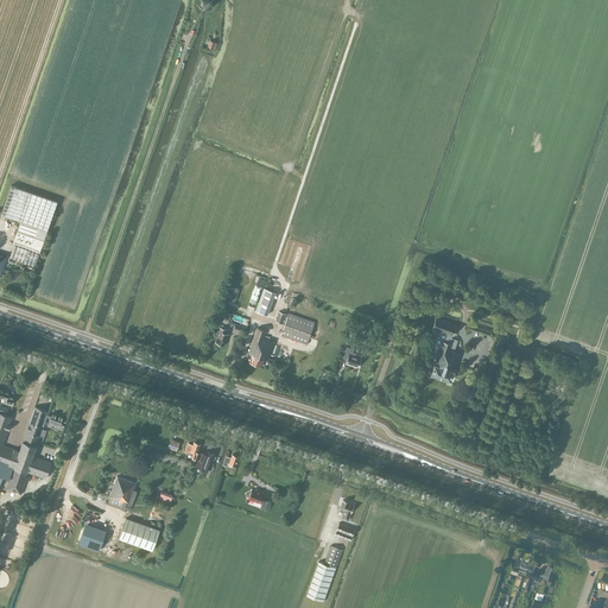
[(10,257),(36,265),(57,201),(12,185),(1,214),(20,221),(12,244),(14,245),(10,257)]
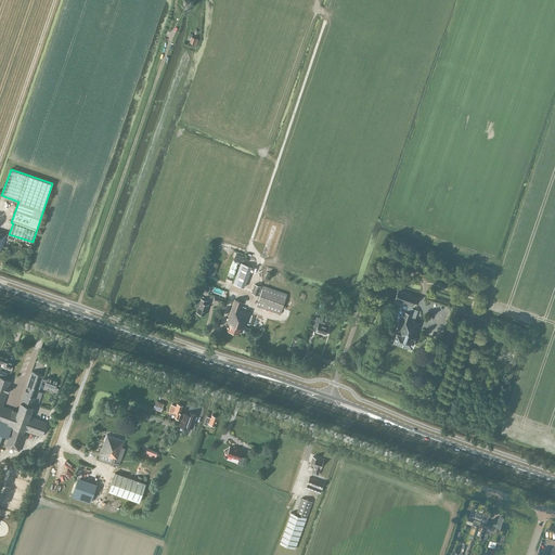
[(252,267),(241,263),(233,284),(244,287),(252,267)]
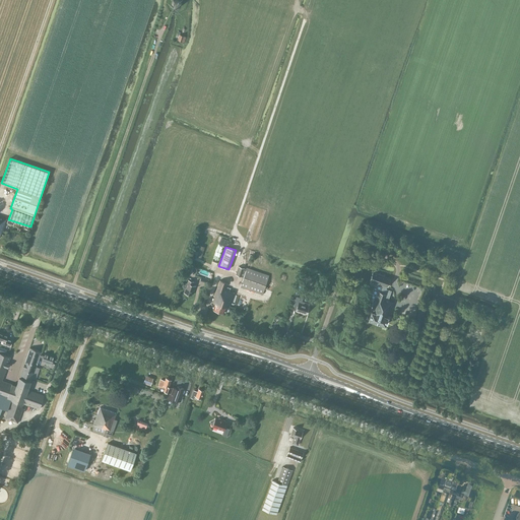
[(241,286),(263,295),(269,275),(247,267),(247,269),(239,266),(236,275),(242,276),(244,272),(245,273),(241,286)]
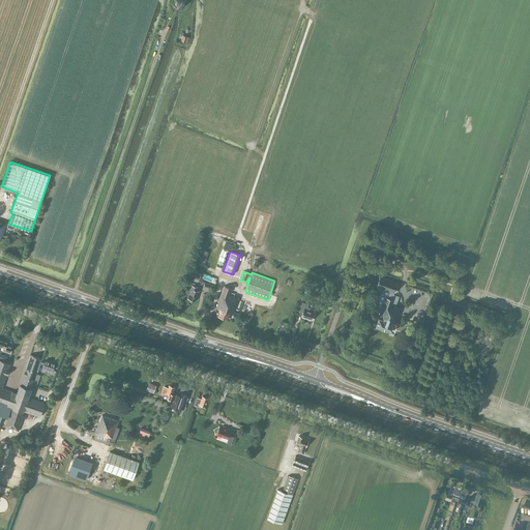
[(388,292),(386,297),(385,297),(376,325),(392,331),(401,308),(396,306),(396,305),(395,305),(400,296),(393,294),(394,292),(399,284),(380,277),(377,286),(378,287),(377,290),(384,293),(385,291),(388,292)]
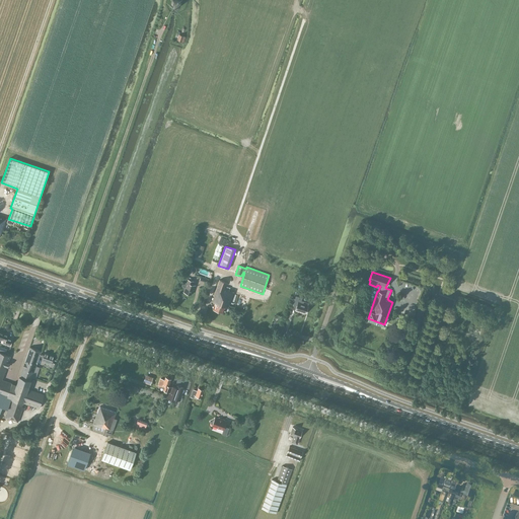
[(183,287),(186,288),(183,292),(192,294),(194,289),(195,289),(196,285),(193,284),(194,281),(188,279),(186,282),(183,283),(182,286),(183,287)]
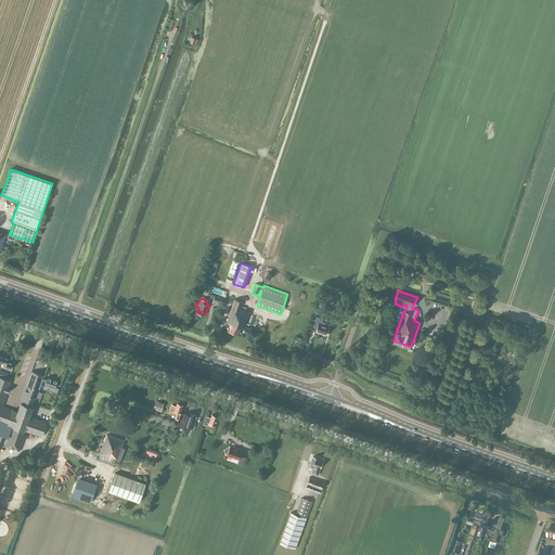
[(245,310),(246,307),(242,306),(243,301),(235,299),(228,323),(230,323),(228,330),(240,334),(242,327),(245,328),(250,312),(245,310)]
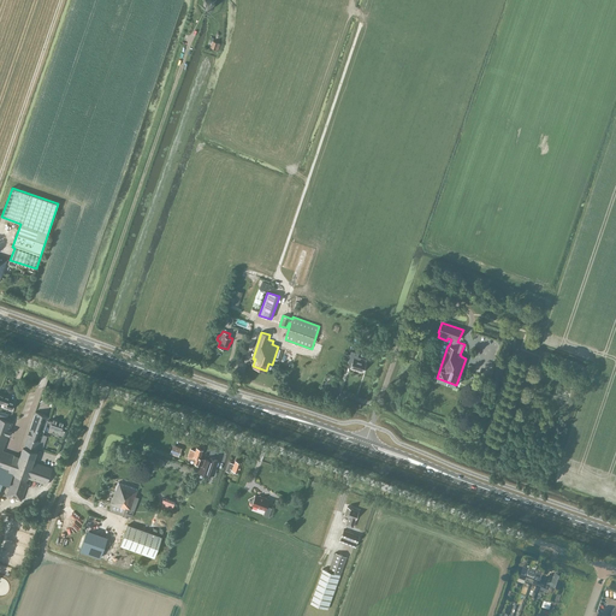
[(351,368),(363,372),(366,362),(357,360),(360,354),(353,351),(349,361),(353,362),(351,368)]
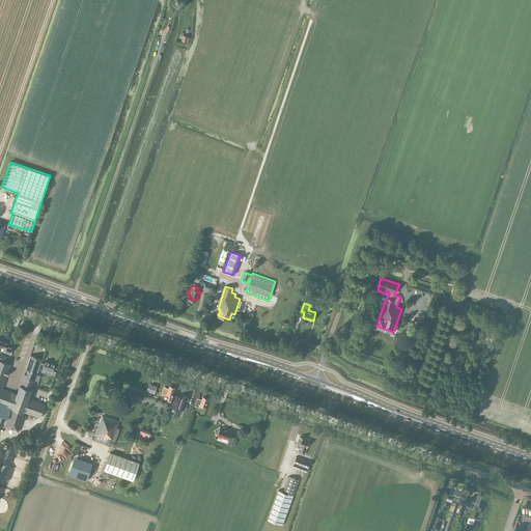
[(5,352),(10,354),(12,346),(8,345),(8,342),(0,339),(0,346),(6,348),(5,352)]
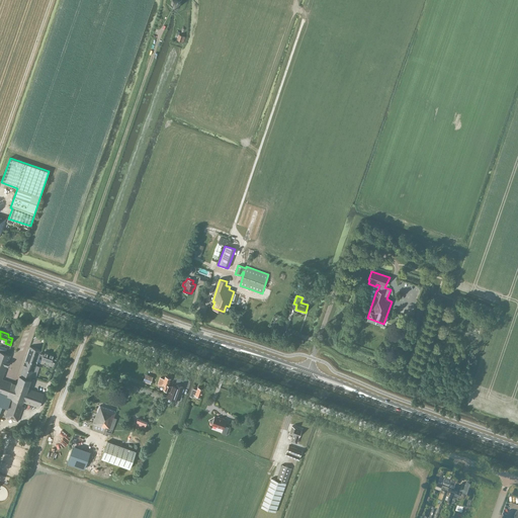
[(31,379),(32,376),(37,362),(39,357),(39,356),(42,357),(41,358),(46,360),(45,362),(47,363),(47,364),(48,365),(49,365),(50,365),(51,364),(54,365),(56,359),(53,358),(54,355),(50,353),(50,354),(45,352),(44,354),(40,353),(41,350),(30,346),(21,371),(19,376),(31,379)]
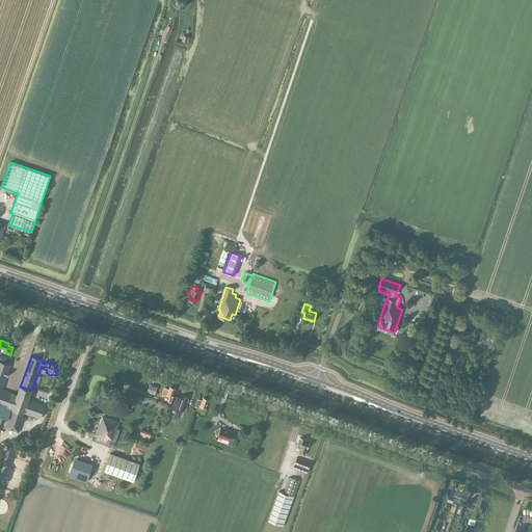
[(2,390),(0,388),(0,386),(2,381),(5,382),(7,375),(8,376),(9,372),(8,372),(11,365),(0,361),(0,424),(2,417),(8,419),(17,395),(2,390)]
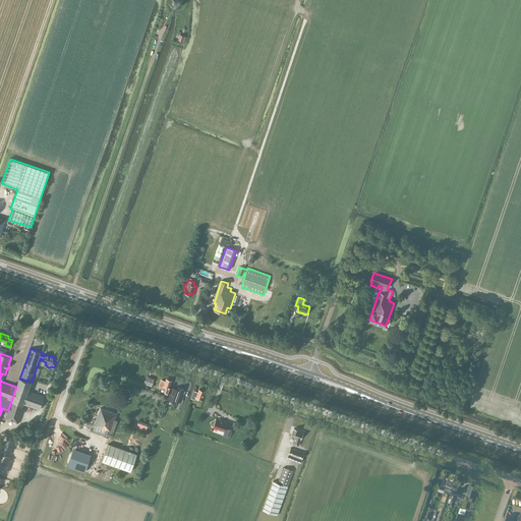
[(145,383),(152,385),(154,379),(147,377),(145,383)]
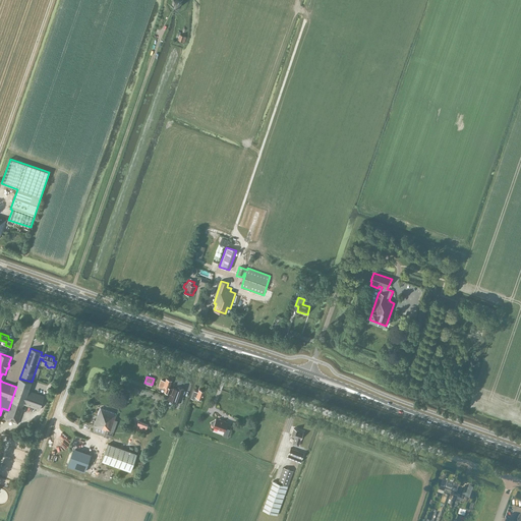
[(29,391),(30,386),(32,382),(19,379),(16,387),(8,410),(7,412),(5,419),(18,423),(23,409),(21,408),(23,404),(40,410),(44,396),(29,391)]
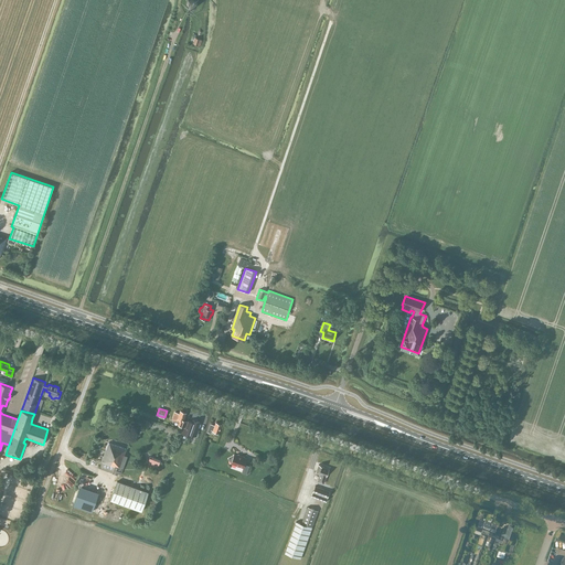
[(172,419),(177,420),(178,418),(181,419),(179,424),(185,426),(187,422),(184,420),(185,417),(187,413),(183,412),(183,411),(182,411),(181,411),(180,411),(179,414),(176,412),(172,419)]
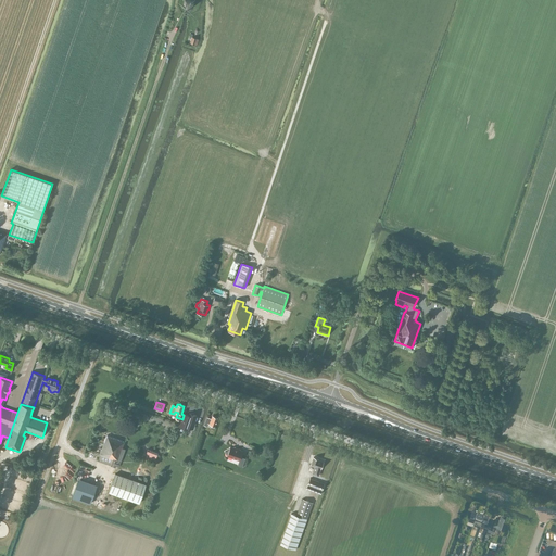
[(197,415),(194,414),(194,413),(192,413),(191,413),(190,413),(189,416),(186,414),(184,420),(182,421),(180,427),(187,429),(188,429),(189,428),(191,428),(192,429),(193,428),(194,428),(194,427),(196,424),(194,424),(197,415)]
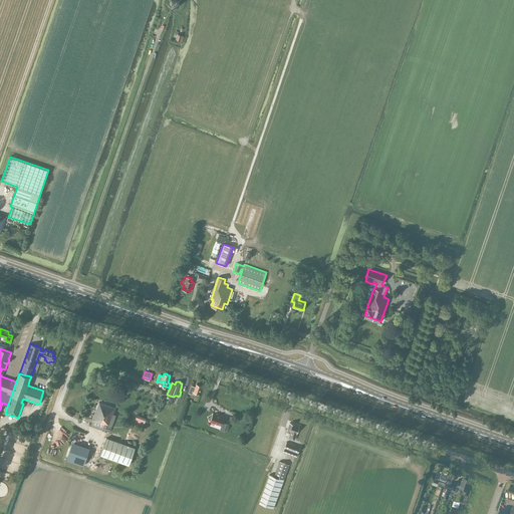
[(195,396),(198,397),(202,387),(197,384),(196,388),(192,386),(189,394),(191,395),(192,392),(197,394),(197,395),(196,395),(195,396)]
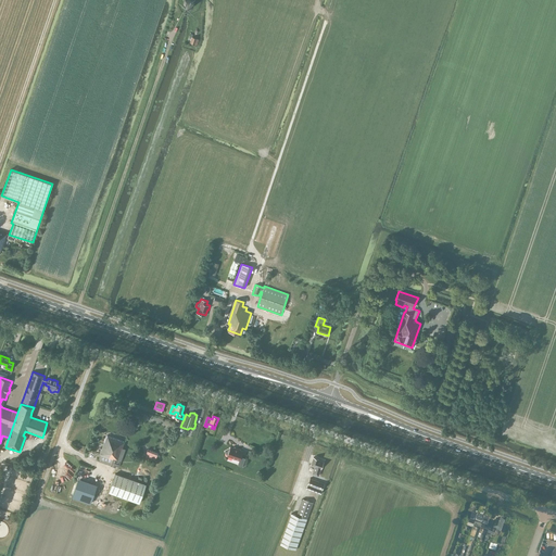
[(103,463),(115,467),(116,466),(119,467),(121,464),(122,459),(123,459),(125,454),(121,452),(125,442),(106,436),(100,455),(98,460),(103,463)]
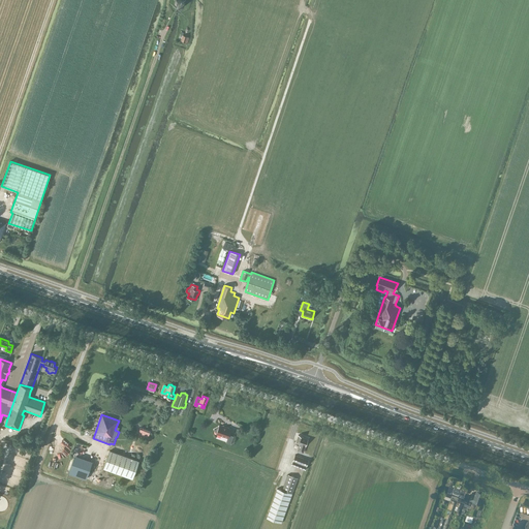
[(226,442),(230,444),(234,436),(229,435),(231,429),(229,429),(228,427),(226,427),(224,427),(223,425),(221,426),(219,425),(218,428),(214,430),(216,434),(228,438),(226,442)]
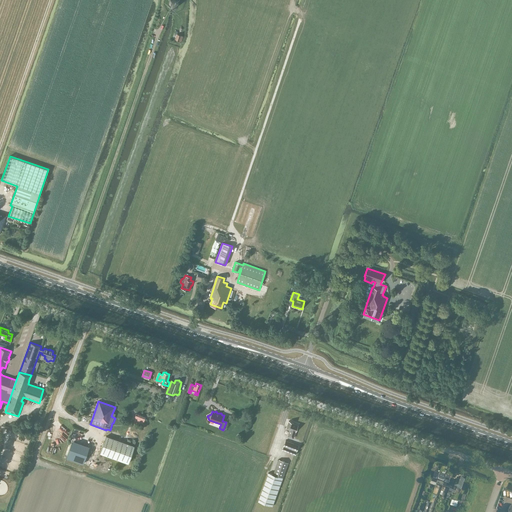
[(133,422),(142,426),(145,419),(136,416),(133,422)]
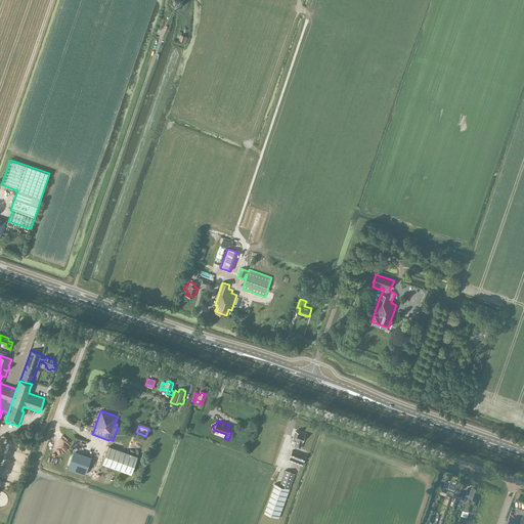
[(301,433),(296,431),(293,439),(297,440),(294,446),(300,448),(305,435),(301,433)]
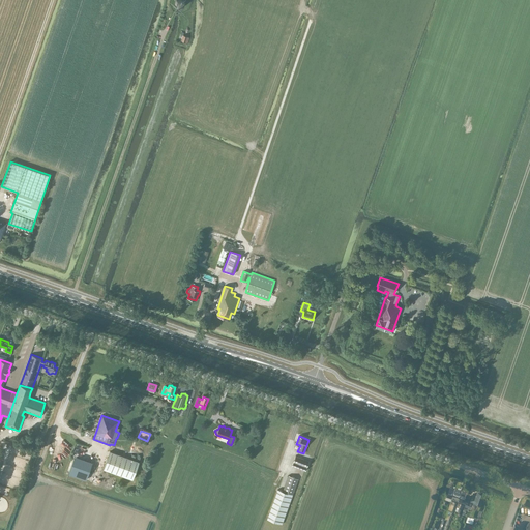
[(104,469),(134,479),(140,462),(120,454),(111,451),(110,451),(104,469)]
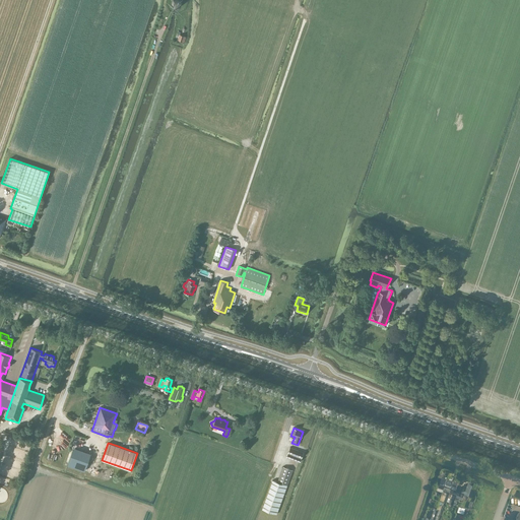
[(90,454),(73,448),(67,465),(84,470),(90,454)]
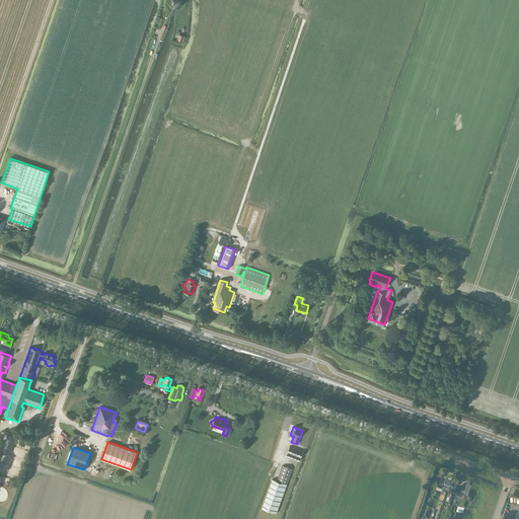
[(286,456),(299,461),(303,451),(290,447),(286,456)]
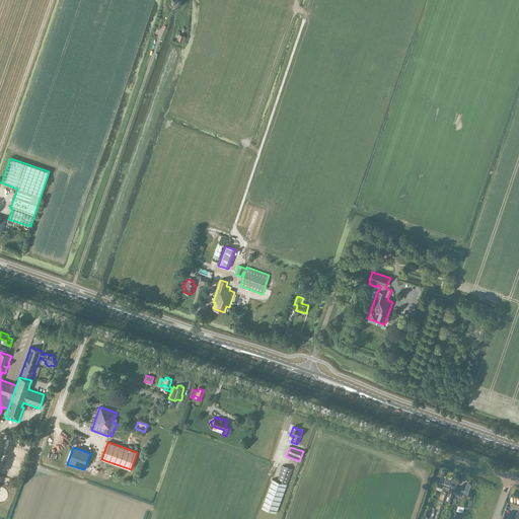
[(263,508),(276,513),(287,485),(292,469),(283,465),(277,480),(273,479),(263,508)]
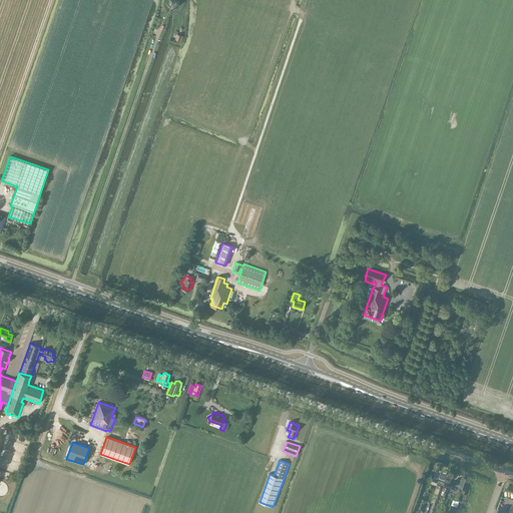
[(432,474),(430,482),(437,484),(441,474),(436,472),(435,475),(432,474)]
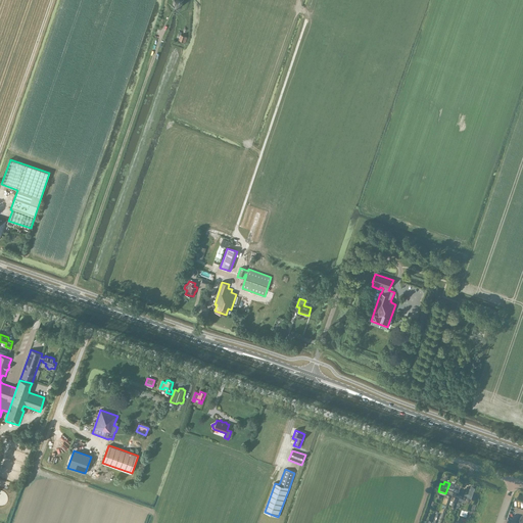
[(449,483),(445,493),(453,496),(454,492),(456,485),(449,483)]
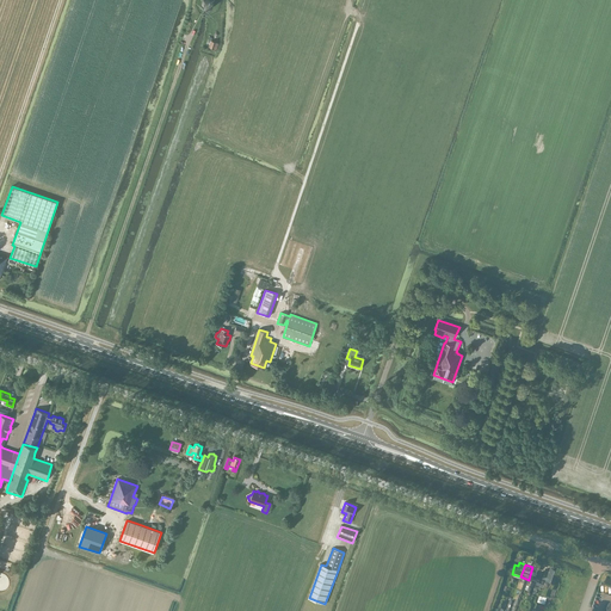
[(530,575),(529,580),(536,582),(539,573),(537,572),(538,568),(532,567),(530,575)]
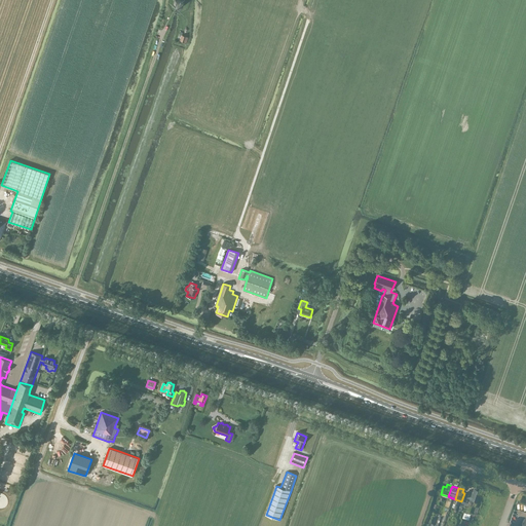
[(474,502),(477,494),(477,493),(473,492),(472,492),(470,491),(468,494),(466,494),(464,500),(462,499),(460,506),(464,508),(464,506),(467,508),(468,504),(465,503),(466,500),(470,501),(474,502)]
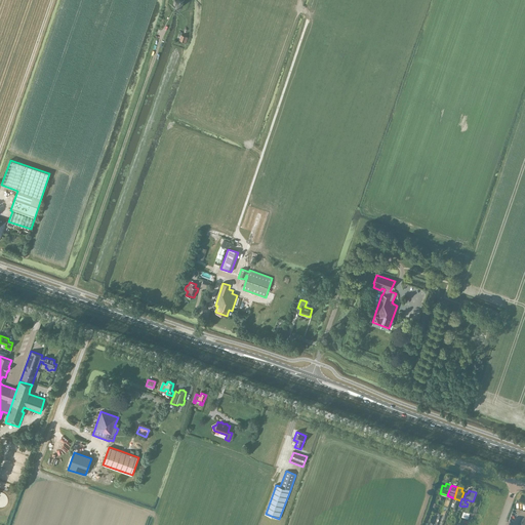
[(466,514),(463,513),(461,518),(471,520),(472,515),(475,516),(476,512),(467,509),(466,514)]
